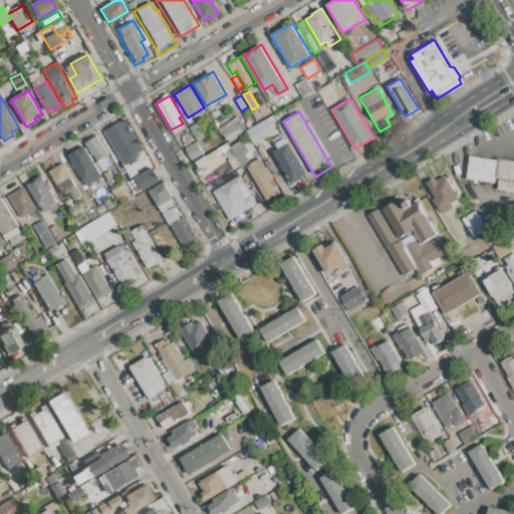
[(104,132),(125,118),(144,150),(138,154),(139,156),(124,164),(104,132)]
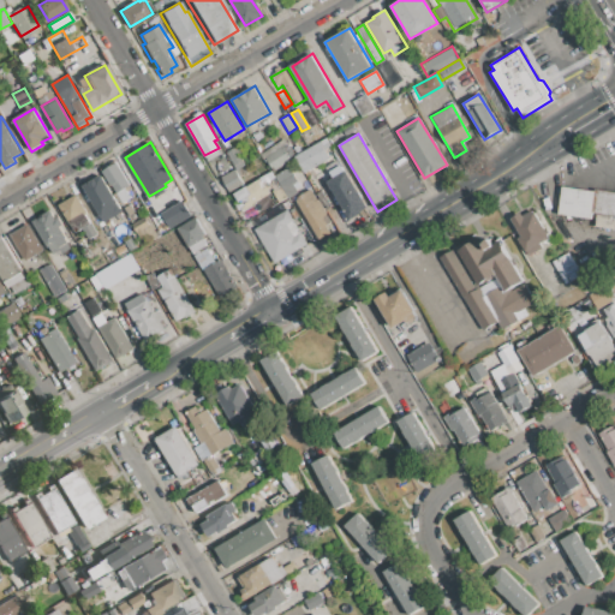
[(296,156),(321,142),(330,157),(305,173),(296,156)]
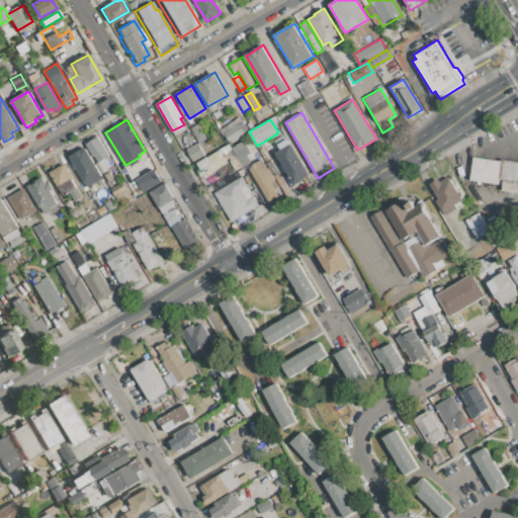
[(224,133),(242,120),(246,126),(242,130),(245,135),(230,144),(224,133)]
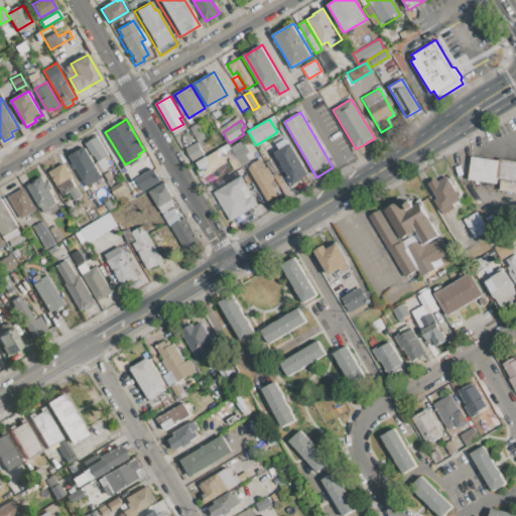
[(190,127),(199,123),(205,134),(198,139),(190,127)]
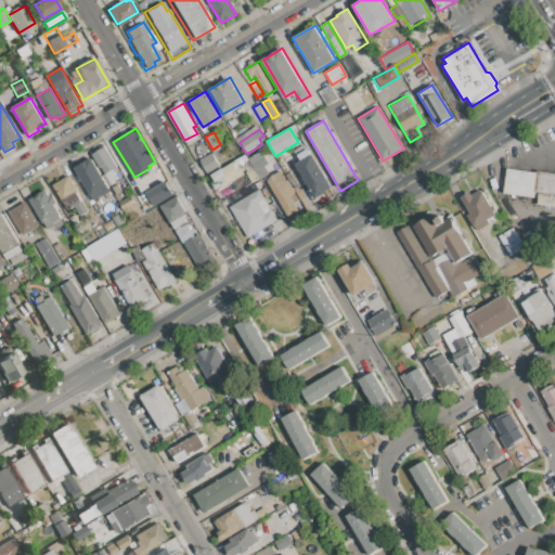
[(91,153),(105,144),(119,167),(114,170),(119,179),(111,184),(91,153)]
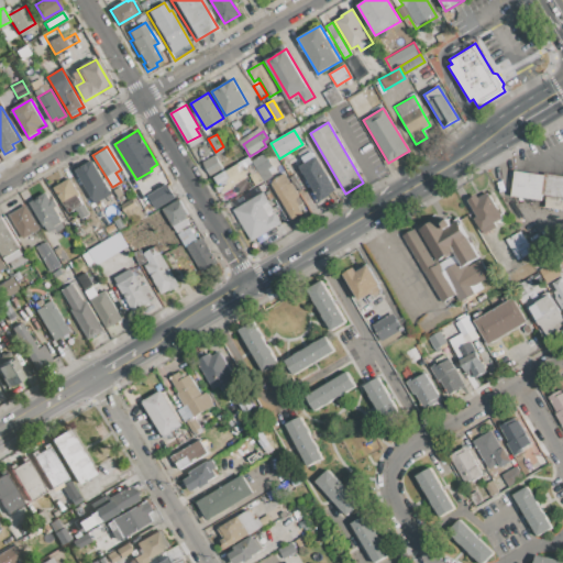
[(299,167),(305,163),(301,158),(312,152),(337,191),(319,202),(315,194),(317,192),(313,187),(312,188),(299,167)]
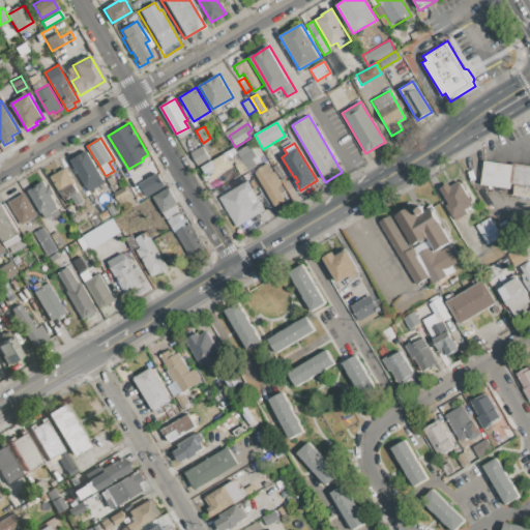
[(231,156),(238,152),(237,151),(249,144),(257,156),(252,159),(256,165),(241,173),(231,156)]
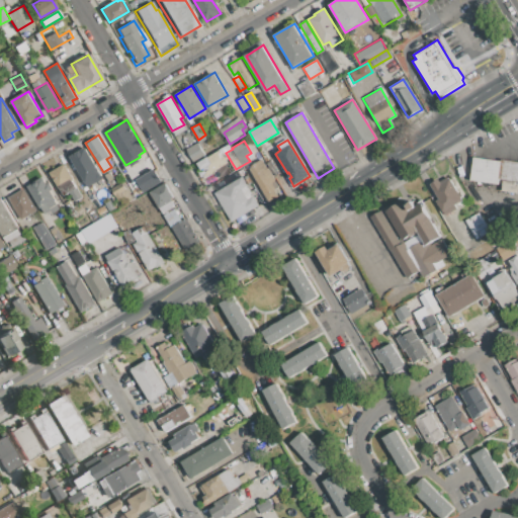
[(188,150),(197,144),(204,155),(192,163),(188,156),(191,154),(188,150)]
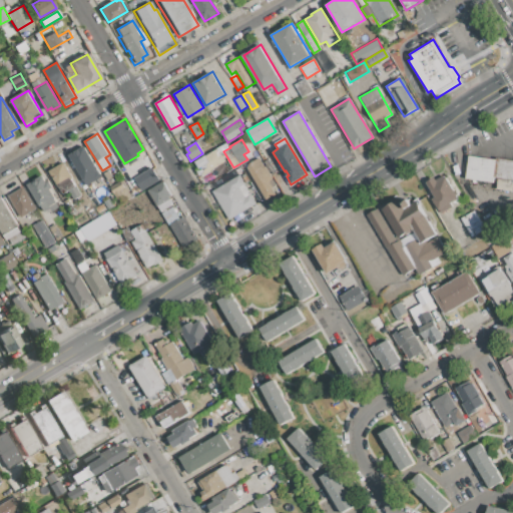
[(68,155),(85,145),(103,176),(87,186),(68,155)]
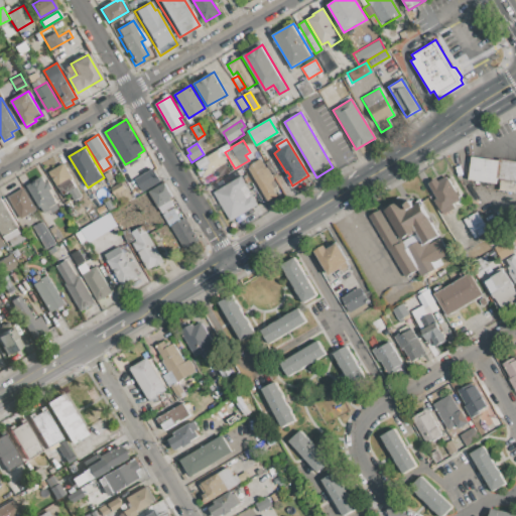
[(197,162),(218,149),(226,163),(205,176),(204,174),(199,176),(195,170),(200,167),(197,162)]
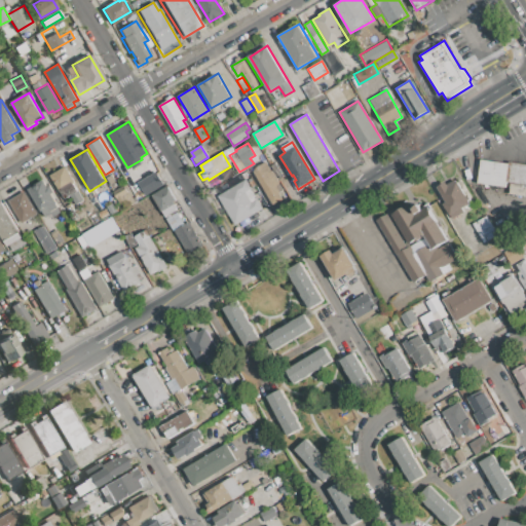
[(481,159),(508,163),(508,162),(525,164),(525,196),(509,194),(511,183),(505,182),(504,187),(478,183),(481,159)]
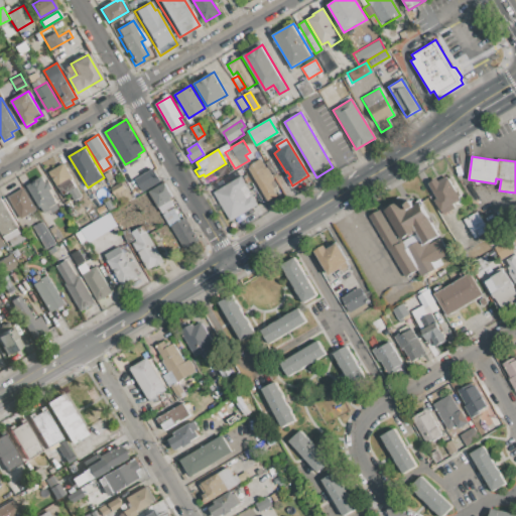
[(247,166),(257,160),(258,162),(264,159),(284,194),(269,203),(247,166)]
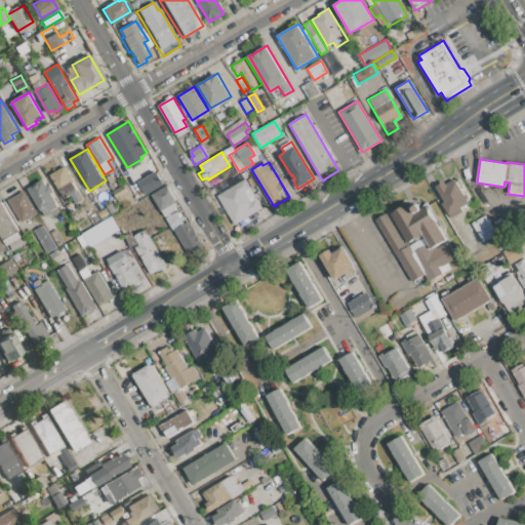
[(49,174),(65,165),(75,182),(59,191),(49,174)]
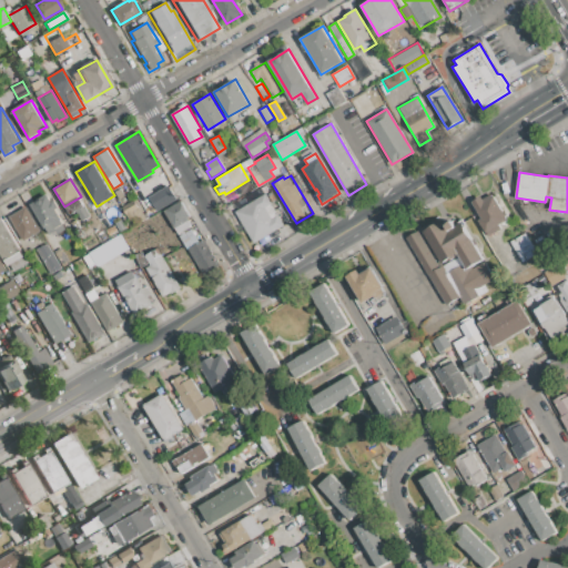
[(151,196),(169,185),(178,200),(159,211),(151,196)]
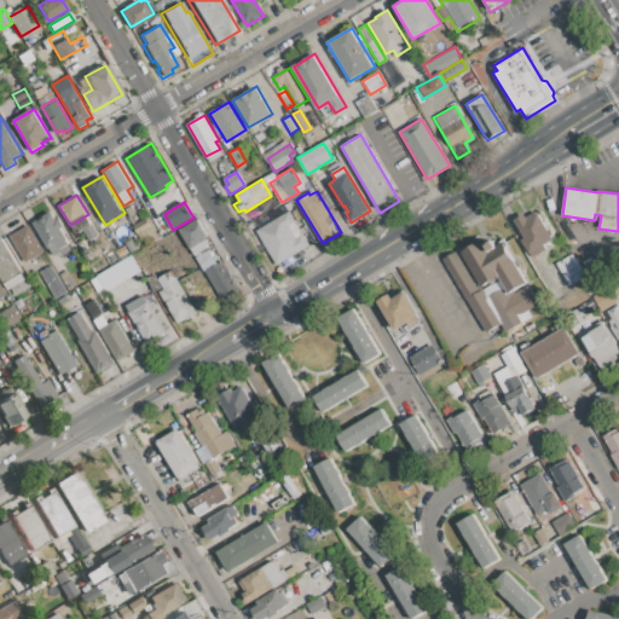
[(256,230),(288,210),(310,247),(277,266),(256,230)]
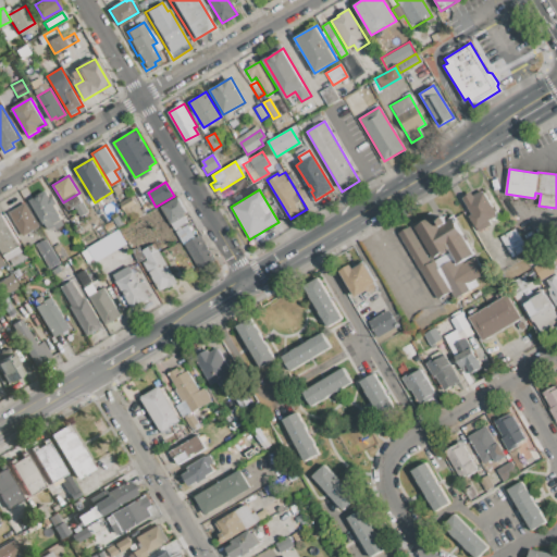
[(28,201),(47,190),(51,197),(53,196),(58,202),(56,203),(64,219),(61,221),(64,225),(58,229),(57,226),(49,231),(45,223),(42,224),(28,201)]
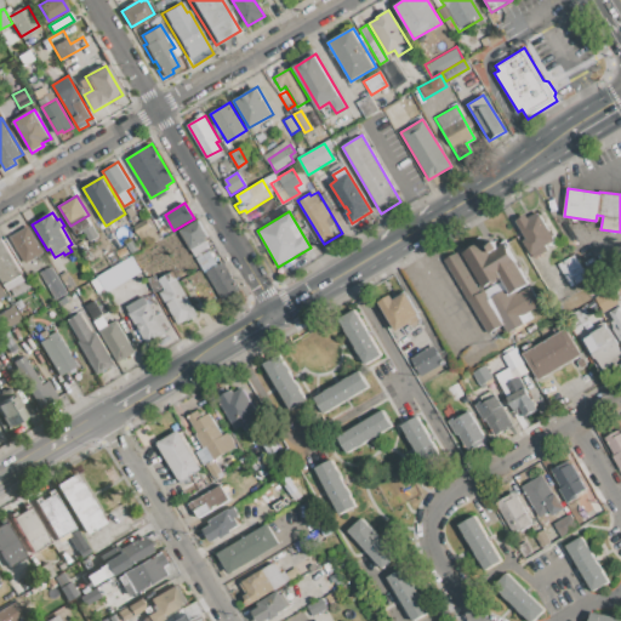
[(514,220),(525,214),(529,220),(539,215),(554,240),(545,246),(547,251),(534,258),(523,240),(525,238),(514,220)]
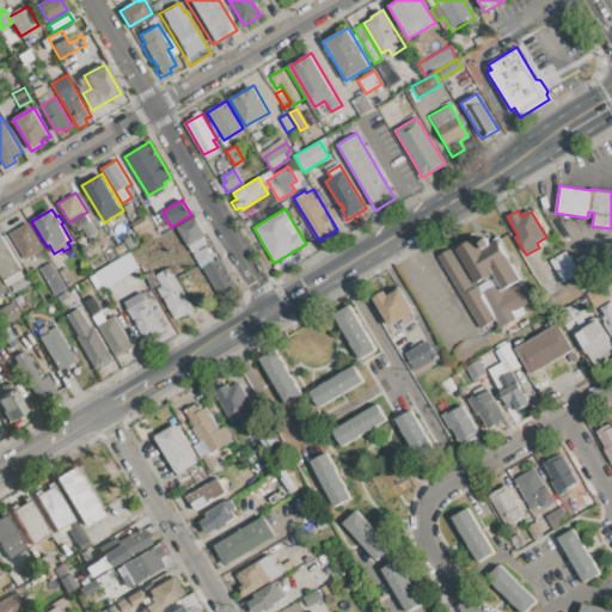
[(178,226),(195,216),(206,236),(202,237),(206,243),(193,251),(178,226)]
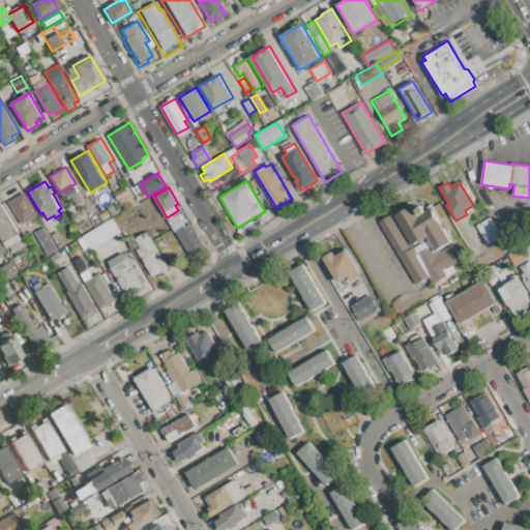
[(116,197),(127,189),(137,204),(124,211),(116,197)]
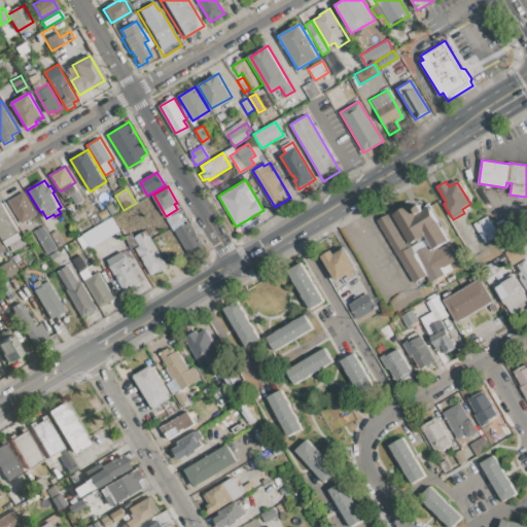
[(8,201),(24,191),(37,214),(32,218),(33,220),(28,223),(26,221),(22,223),(8,201)]
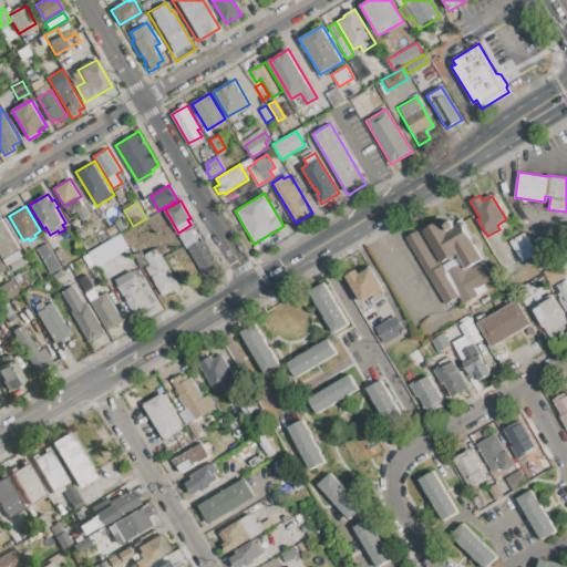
[(78,210),(84,206),(91,216),(83,220),(78,210)]
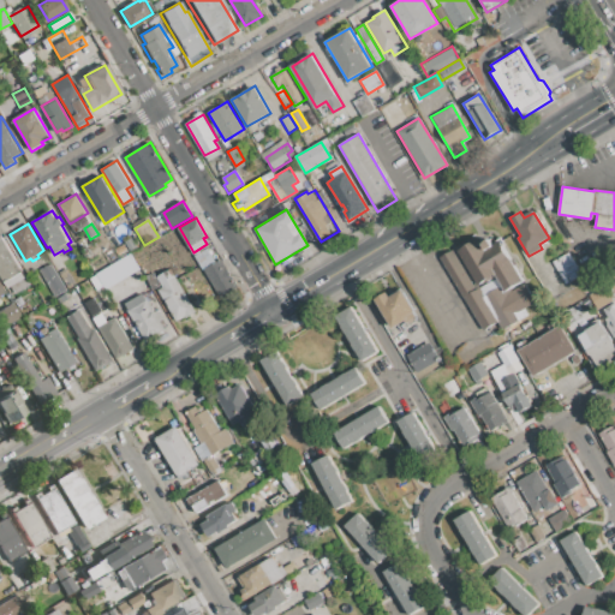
[(0,234),(1,234),(23,272),(6,282),(0,272),(0,234)]
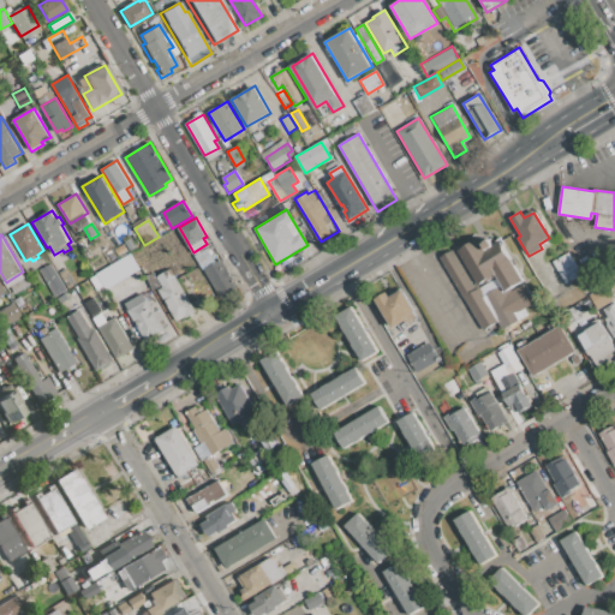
[(465,276),(471,273),(458,251),(481,237),(483,240),(490,237),(494,242),(499,239),(536,303),(525,309),(529,315),(502,330),(499,324),(493,328),(491,326),(483,330),(440,257),(449,251),(465,276)]
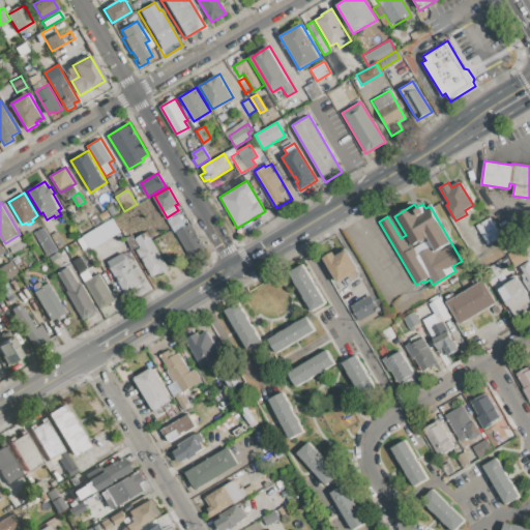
[(186,226),(176,232),(169,219),(179,213),(186,226)]
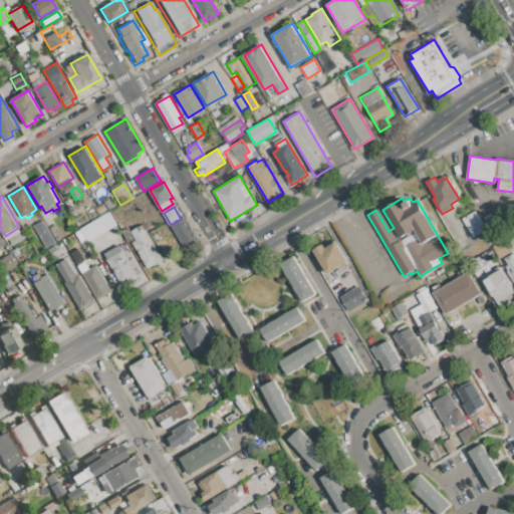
[(461,219),(471,237),(485,229),(474,211),(461,219)]
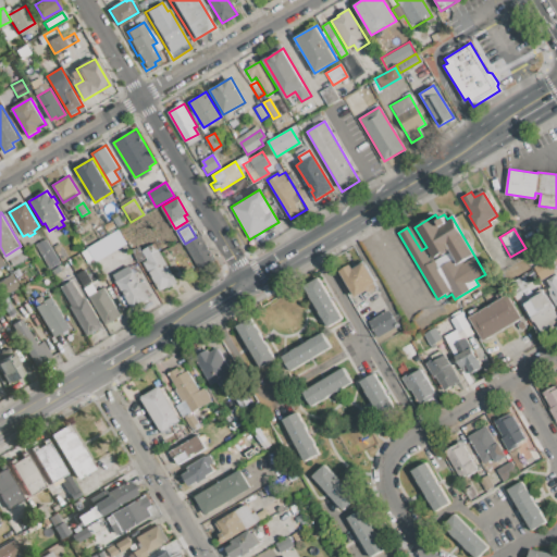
[(126,244),(118,230),(86,247),(95,261),(126,244)]
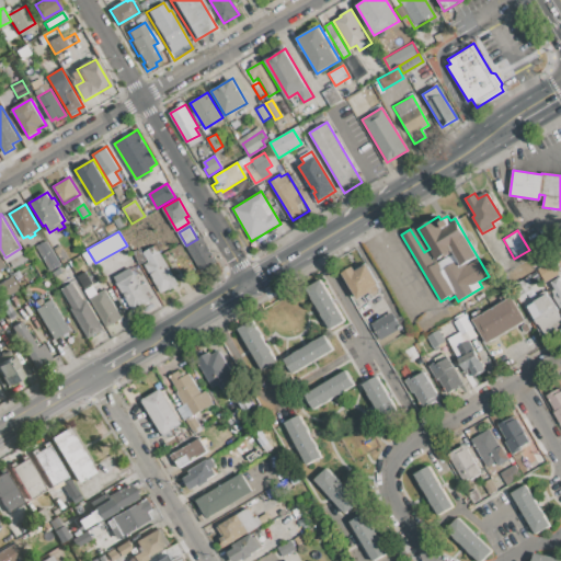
[(186,245),(197,239),(201,237),(216,263),(202,272),(186,245)]
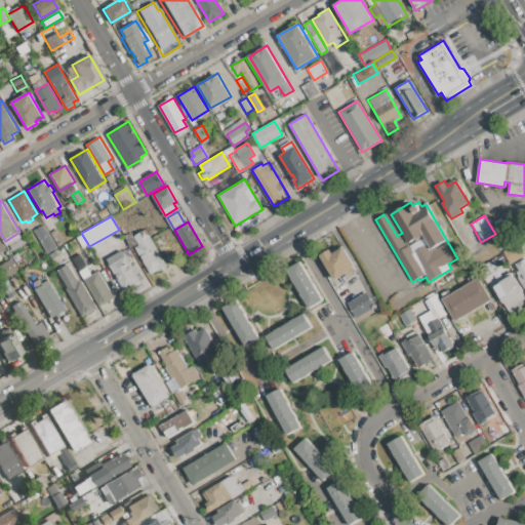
[(34,230),(43,225),(57,248),(47,253),(34,230)]
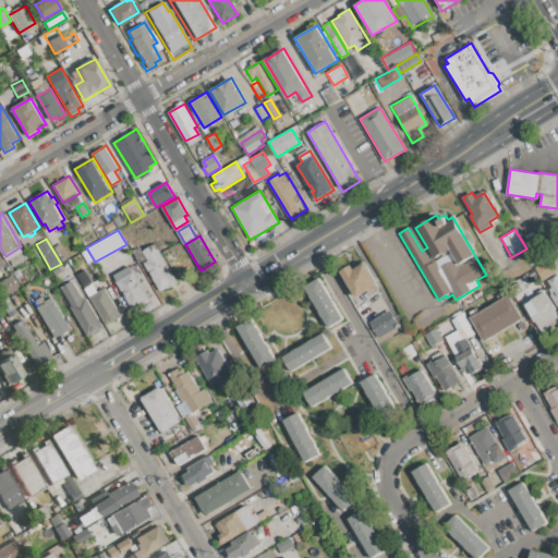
[(143,263),(147,261),(142,251),(155,243),(179,282),(167,289),(167,288),(158,292),(154,287),(158,284),(155,279),(153,280),(143,263)]
